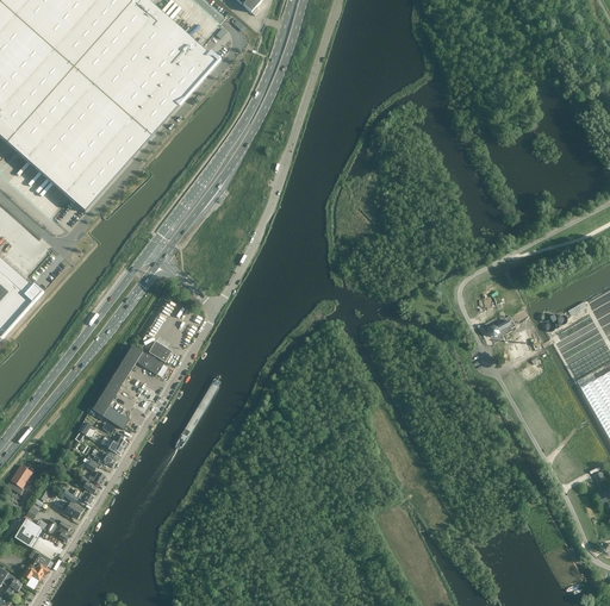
[(0,0),(0,2),(150,136),(216,62),(209,56),(211,54),(200,44),(150,0),(0,0)]
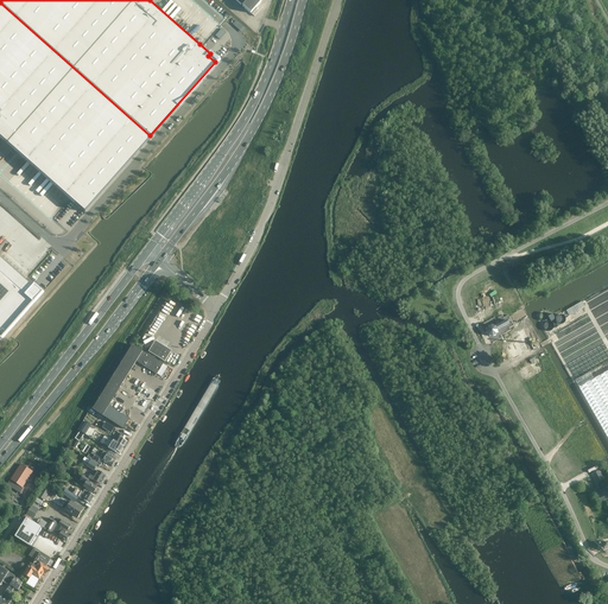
[(240,0),(251,10),(259,0),(240,0)]
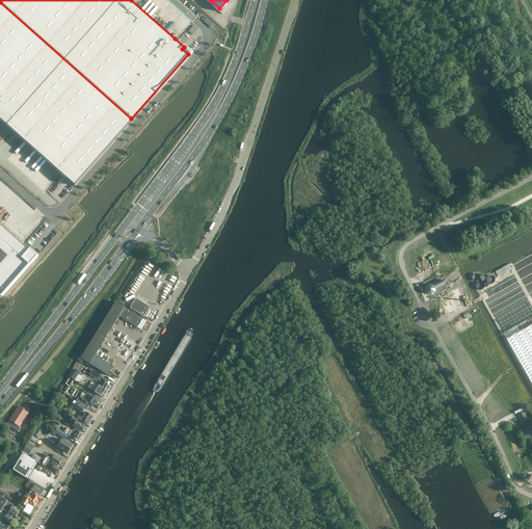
[(131,118),(0,2),(0,116),(16,131),(74,183),(131,118)]
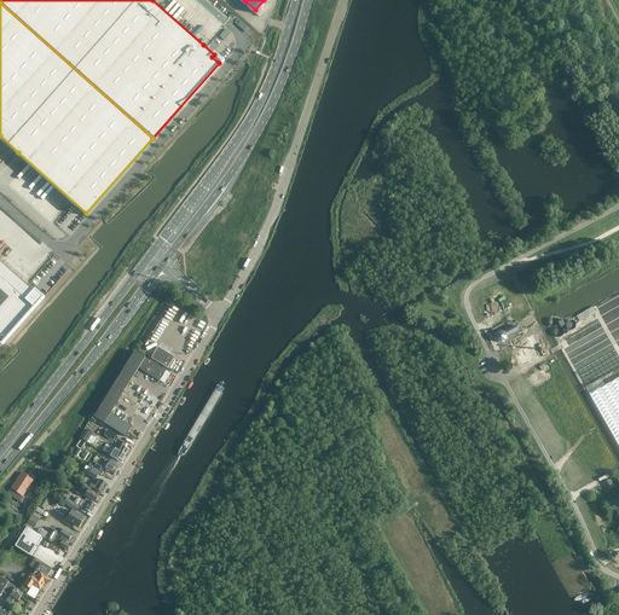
[(33,290),(0,260),(0,344),(45,296),(35,286),(33,290)]
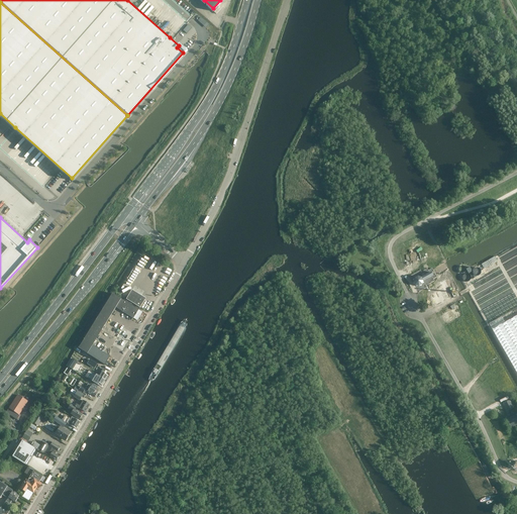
[(422,282),(423,279),(433,273),(431,270),(421,275),(417,274),(414,276),(413,280),(415,283),(418,284),(422,282)]
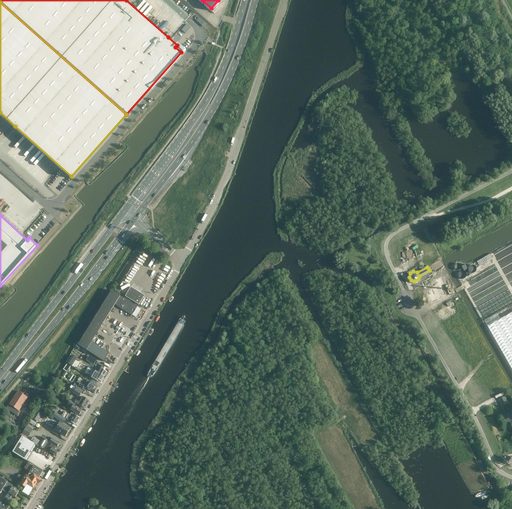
[(441,292),(452,288),(448,274),(436,278),(441,292)]
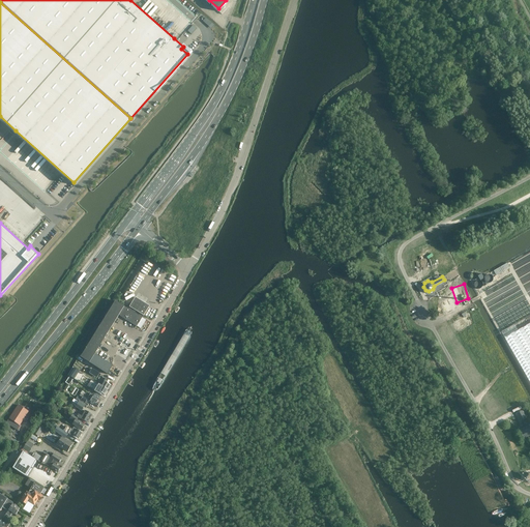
[(144,313),(149,303),(136,294),(129,304),(144,313)]
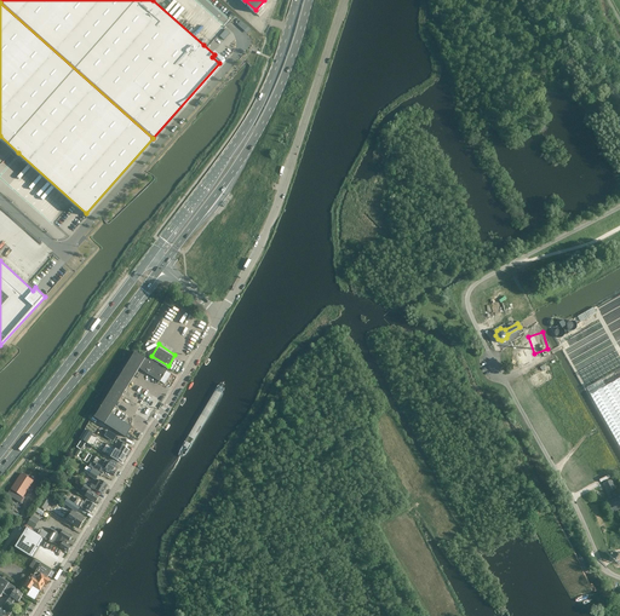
[(522,361),(532,357),(527,345),(517,350),(522,361)]
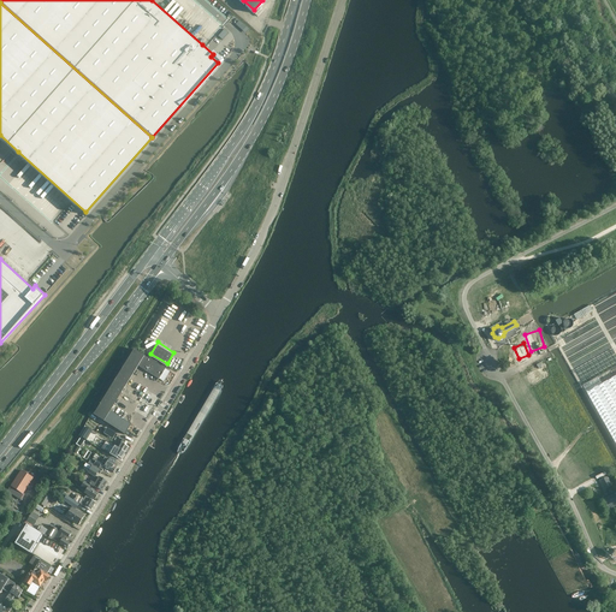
[(134,346),(124,363),(134,369),(138,363),(159,376),(165,366),(134,346)]
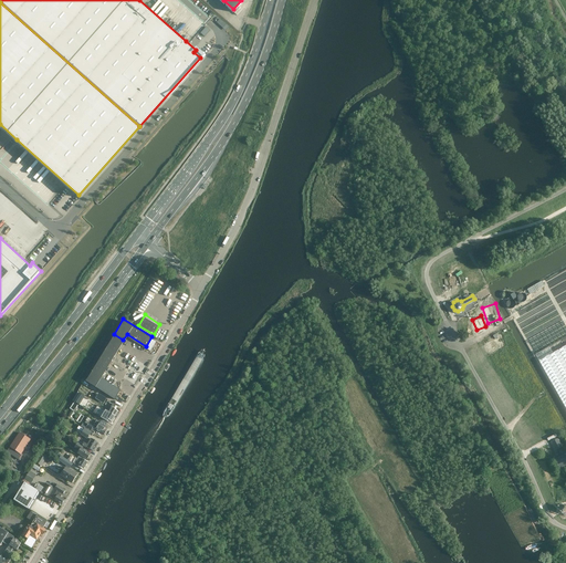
[(114,334),(104,348),(114,355),(123,340),(114,334)]
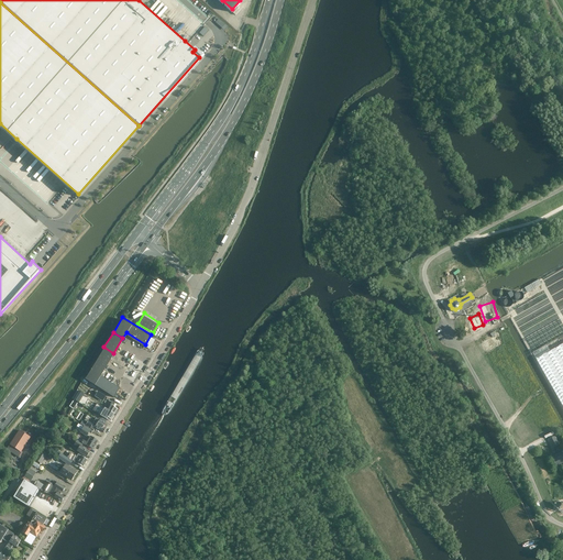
[(562,341),(537,357),(562,403),(562,341)]
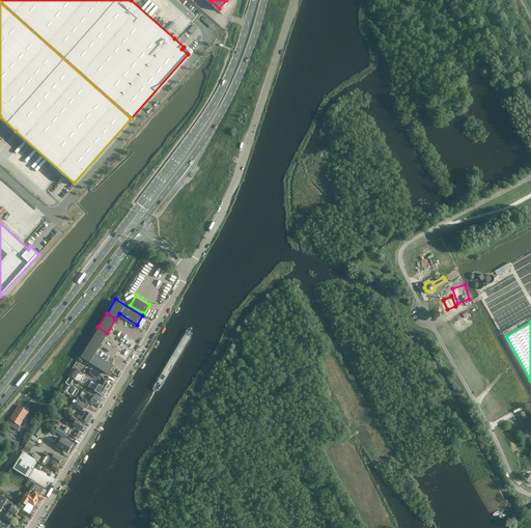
[(98,327),(89,341),(99,346),(107,333),(98,327)]
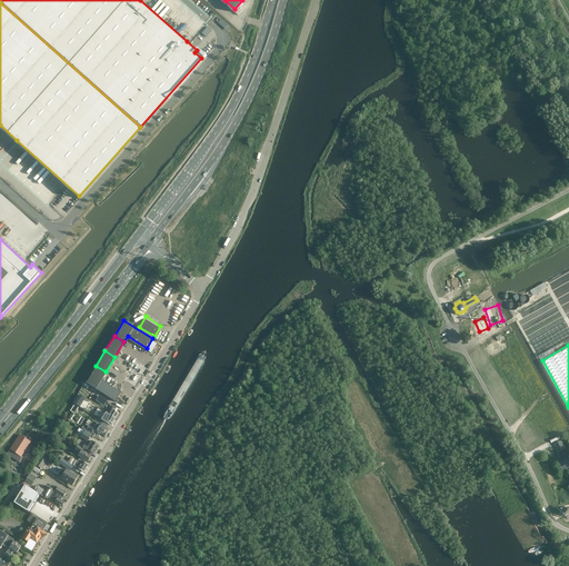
[(86,380),(96,387),(116,399),(121,389),(102,377),(106,371),(96,366),(86,380)]
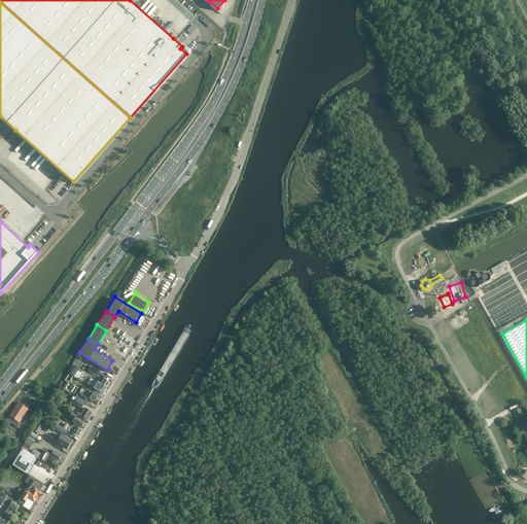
[(68,371),(74,374),(76,370),(78,367),(73,362),(68,371)]
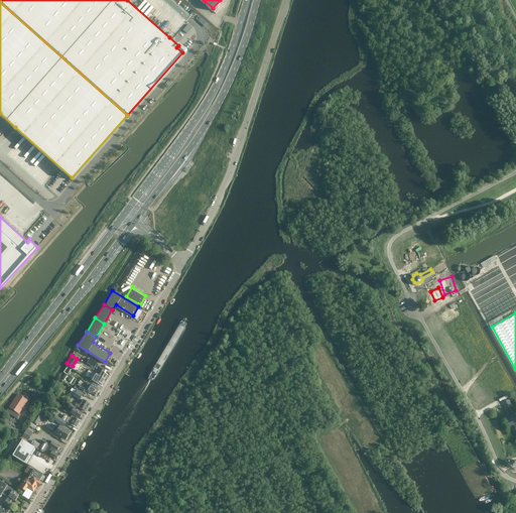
[(97,362),(95,364),(99,367),(96,371),(98,372),(105,377),(108,372),(104,370),(105,367),(103,365),(97,362)]
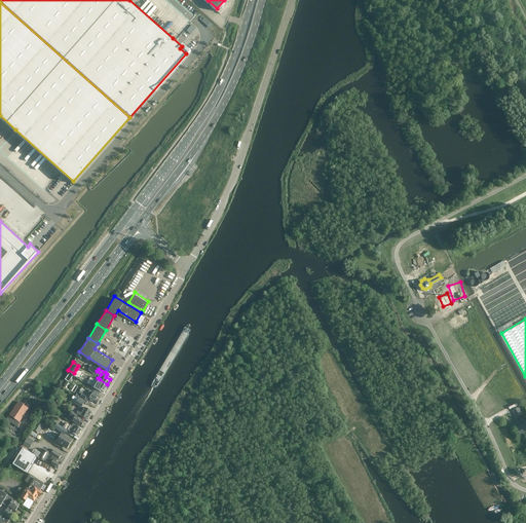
[(98,378),(94,385),(101,389),(102,388),(104,389),(107,384),(100,379),(98,378)]
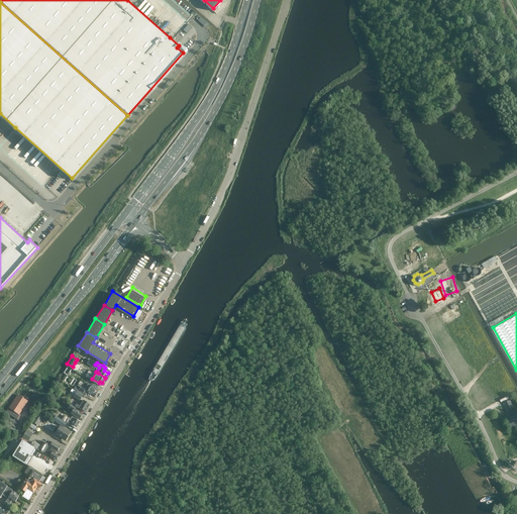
[(99,387),(91,383),(87,380),(86,383),(90,386),(88,388),(81,384),(79,388),(78,387),(77,389),(85,394),(86,392),(87,390),(95,395),(99,387)]
